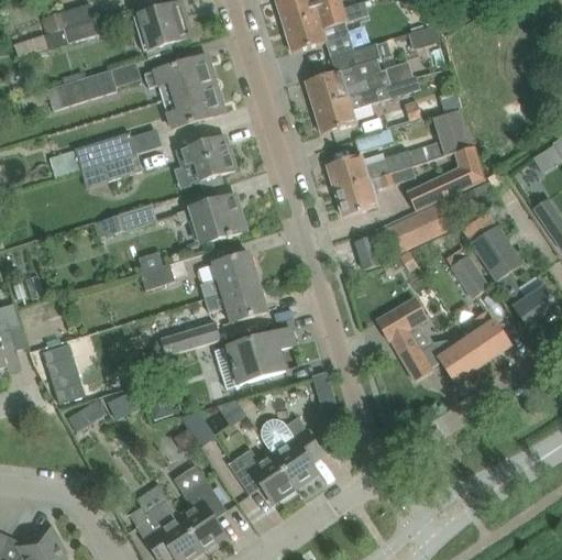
[(275,0),(284,25),(342,7),(340,0),(275,0)]
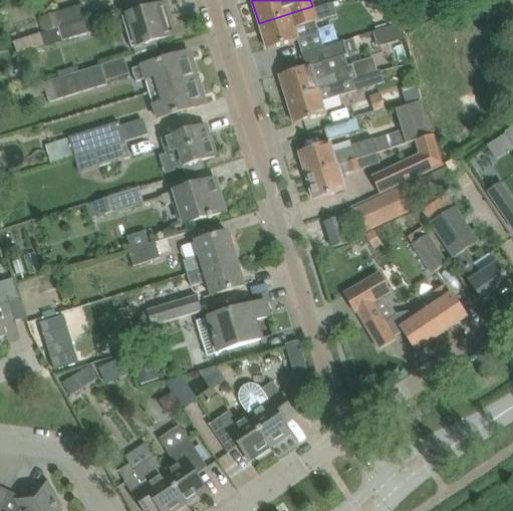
[(363,0),(371,10),(383,1),(382,0),(363,0)]
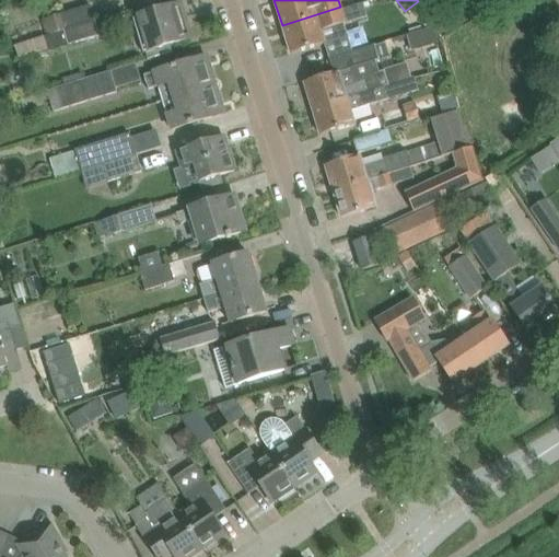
[(140,50),(170,42),(190,35),(181,1),(130,16),(140,50)]
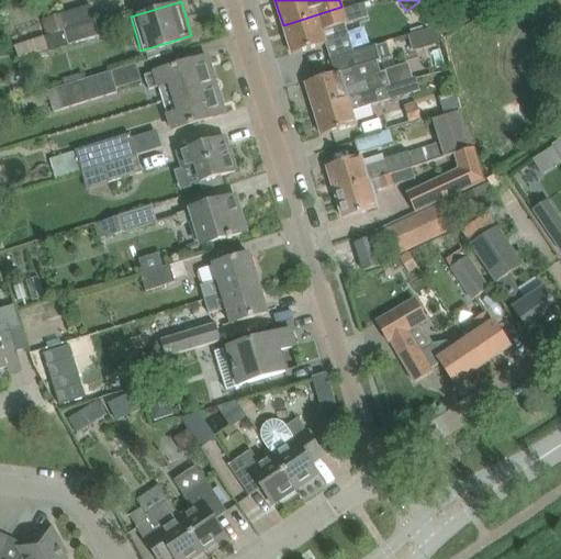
[(363,15),(367,14),(363,1),(359,2),(341,8),(341,7),(283,25),(292,52),(313,45),(325,41),(329,56),(352,49),(344,21),(363,15)]
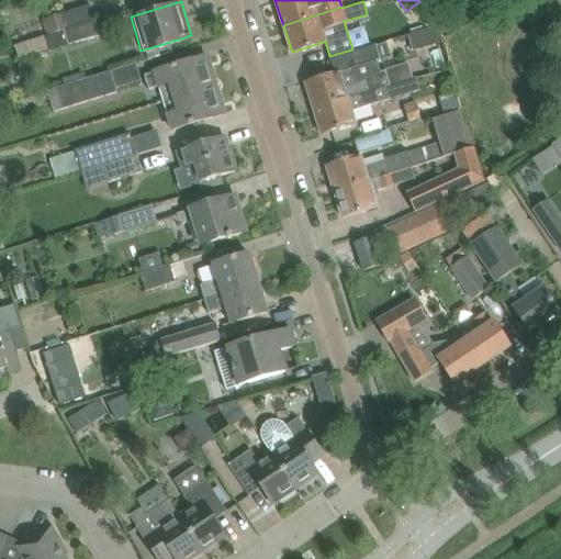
[(64,28),(94,18),(89,2),(59,11),(64,28)]
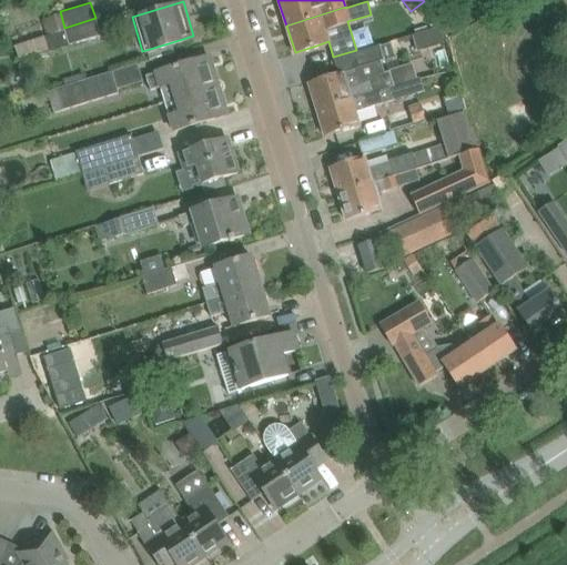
[(64,28),(60,11),(39,18),(43,34),(63,28),(64,28)]
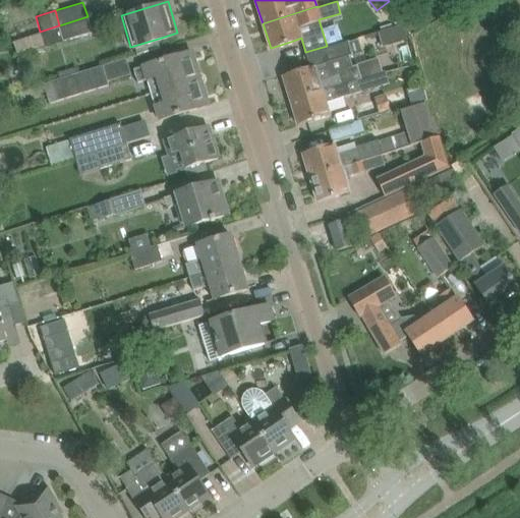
[(62,40),(92,31),(88,16),(59,25),(58,25),(62,40)]
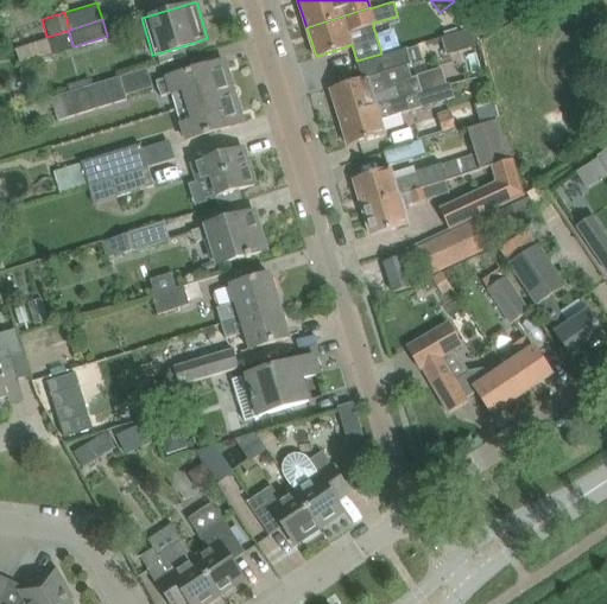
[(470,26),(441,35),(447,52),(475,44),(470,26)]
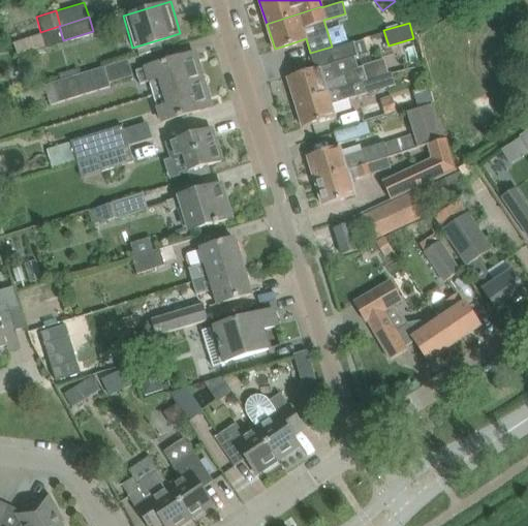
[(59,26),(40,32),(12,40),(17,54),(63,40),(59,26)]
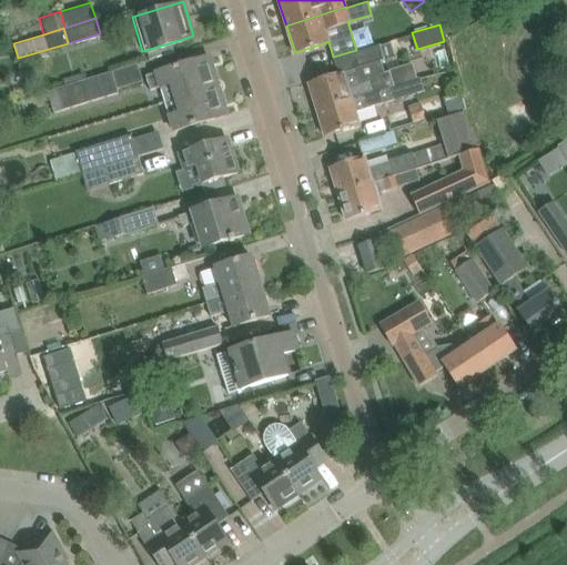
[(360,82),(354,67),(394,53),(390,40),(356,50),(333,57),(337,71),(330,74),(307,80),(316,108),(394,83),(390,70),(367,76),(367,79),(360,82)]
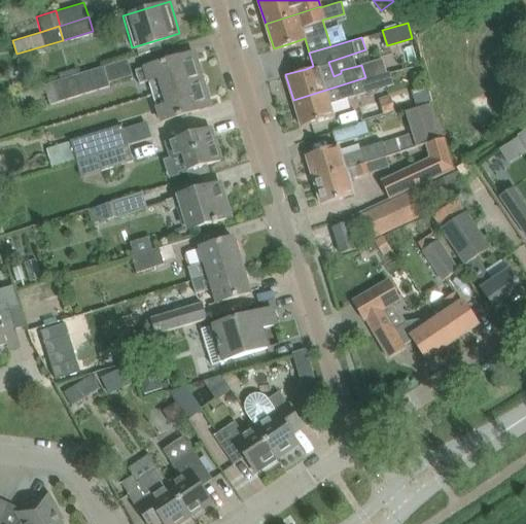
[(139,81),(148,79),(164,75),(168,88),(202,77),(194,50),(144,66),(135,68),(139,81)]
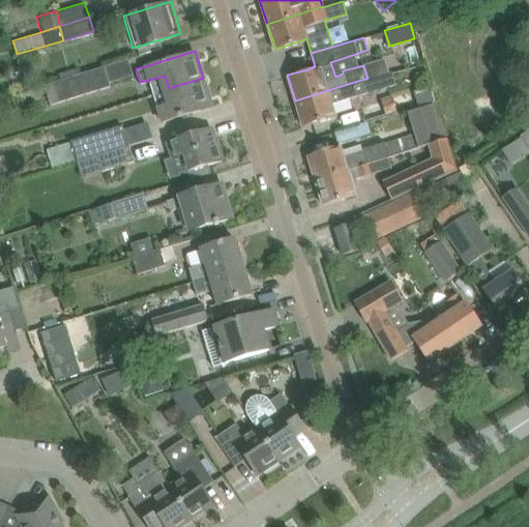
[(49,104),(53,103),(103,87),(110,85),(103,65),(84,71),(81,72),(79,72),(60,79),(43,84),(49,104)]
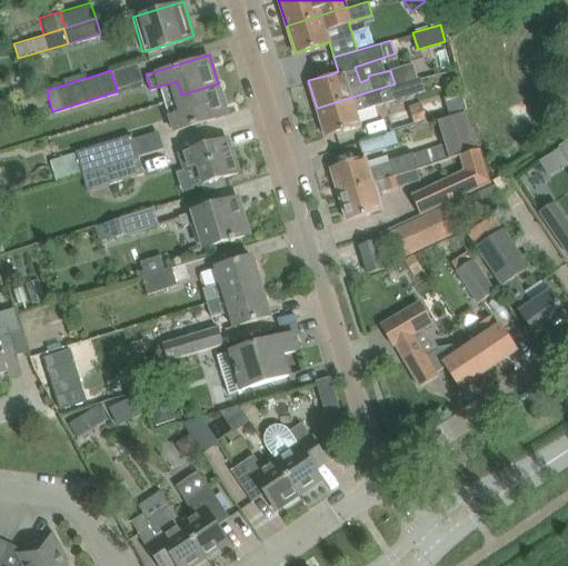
[(82,72),(62,79),(65,85),(85,78),(82,72)]
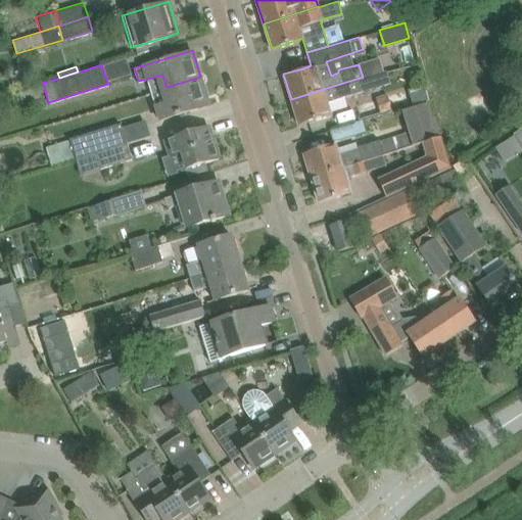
[(363,77),(358,79),(361,91),(390,82),(385,69),(383,71),(363,77)]
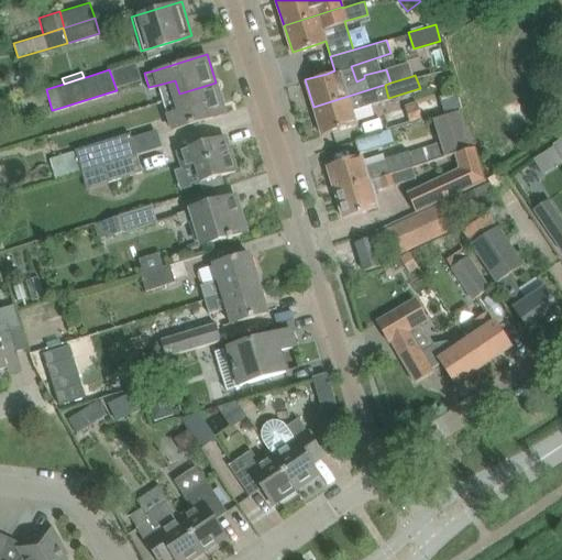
[(216,83),(179,94),(184,109),(167,114),(172,128),(224,111),(216,83)]
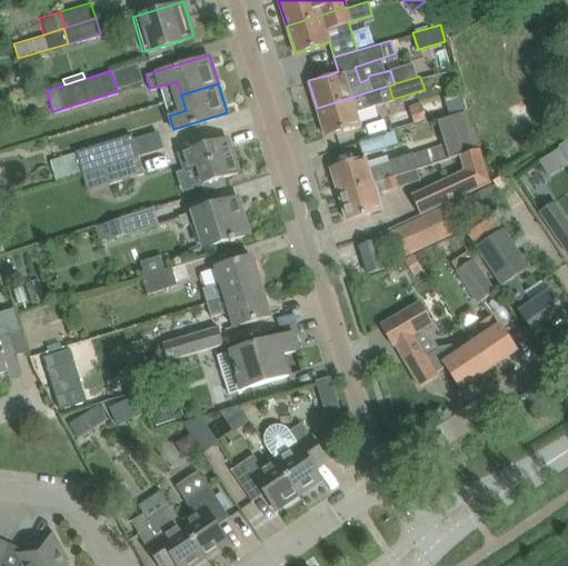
[(389,86),(317,108),(325,135),(346,128),(359,123),(355,110),(392,99),(389,86)]
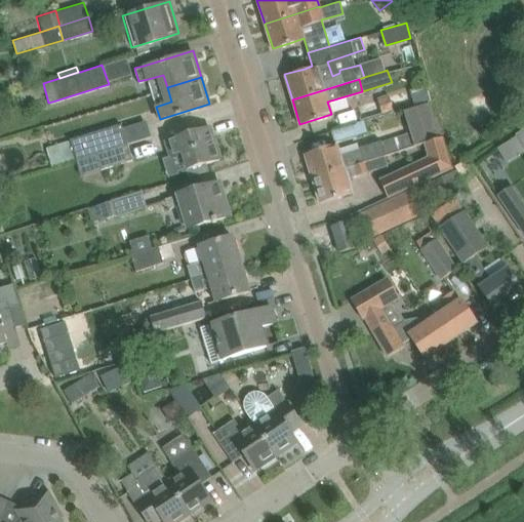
[(411,86),(416,103),(429,99),(424,83),(411,86)]
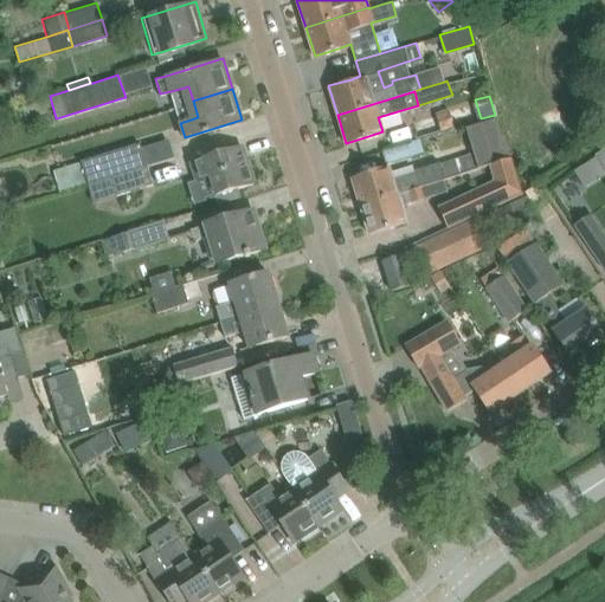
[(448,108),(435,112),(439,129),(452,124),(448,108)]
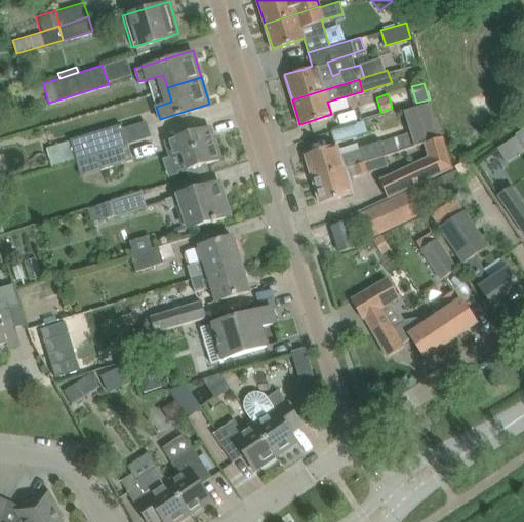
[(440,137),(440,136),(429,99),(416,103),(417,105),(402,110),(409,131),(413,145),(424,142),(424,143),(440,137)]
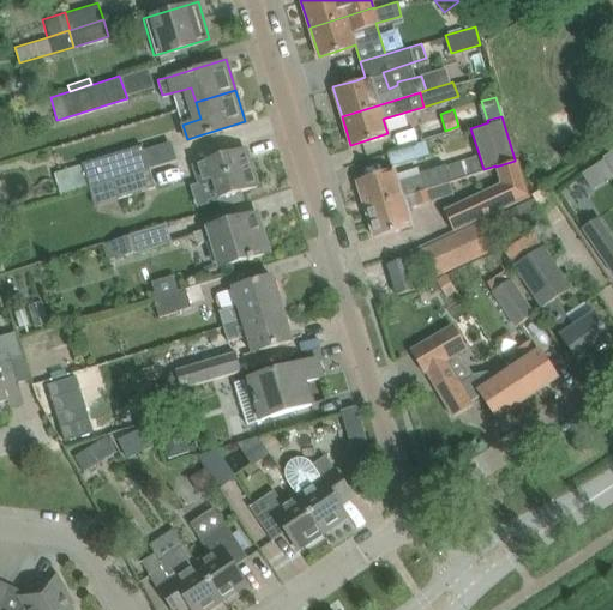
[(418,140),(408,144),(412,157),(427,152),(424,139),(418,140)]
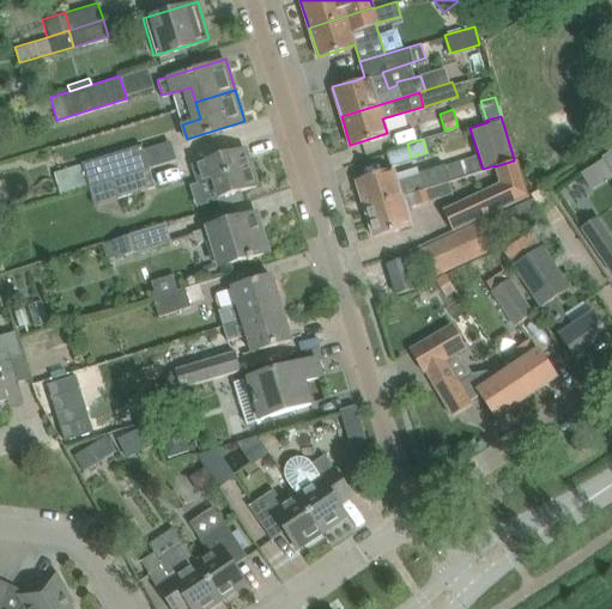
[(140,144),(80,162),(80,163),(86,184),(111,177),(111,178),(147,166),(147,165),(140,144)]
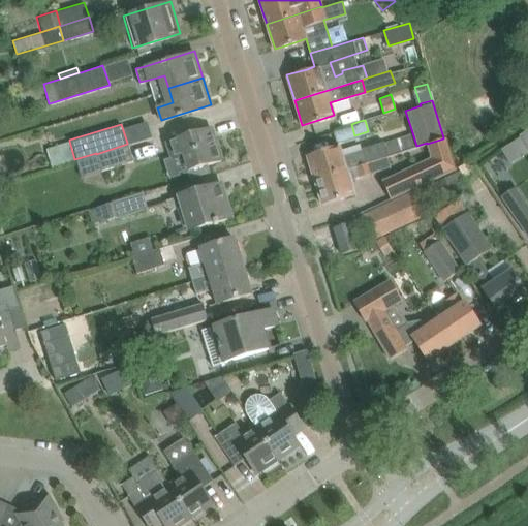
[(211,127),(191,133),(165,142),(171,156),(183,152),(188,168),(207,163),(221,159),(211,127)]
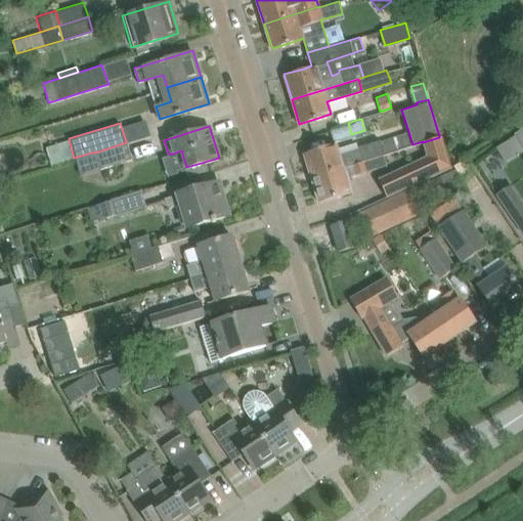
[(439,137),(423,142),(426,156),(378,177),(387,197),(451,166),(441,135),(439,136),(439,137)]
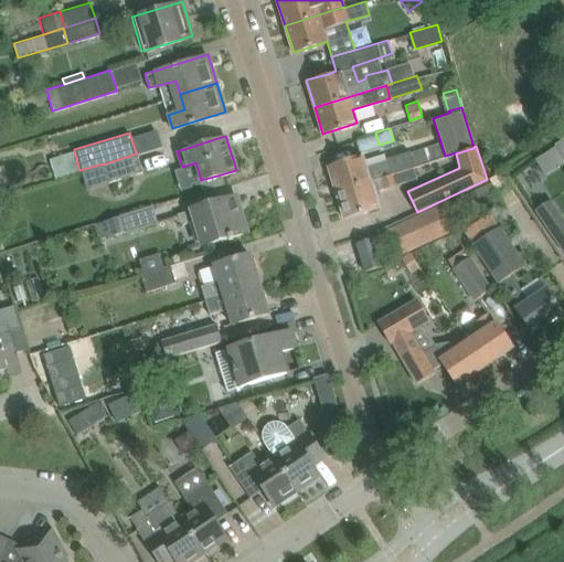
[(392,172),(415,165),(410,150),(386,158),(386,160),(365,167),(361,154),(349,158),(328,165),(336,191),(369,180),(378,178),(392,172)]
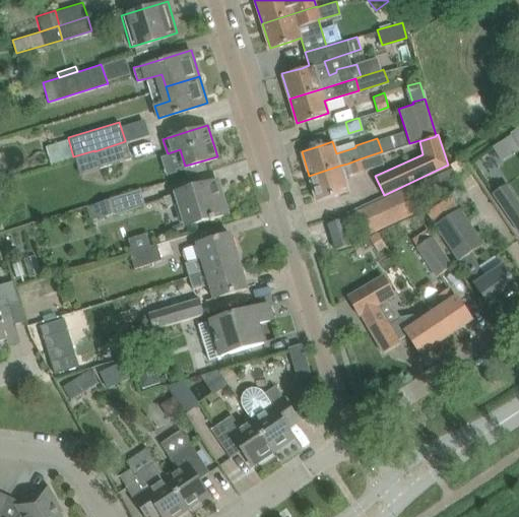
[(125,141),(94,151),(99,167),(130,157),(125,141)]
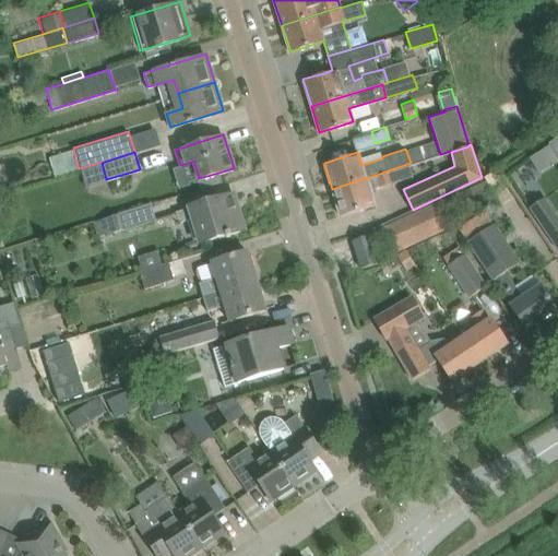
[(377,186),(391,181),(388,170),(374,176),(377,186)]
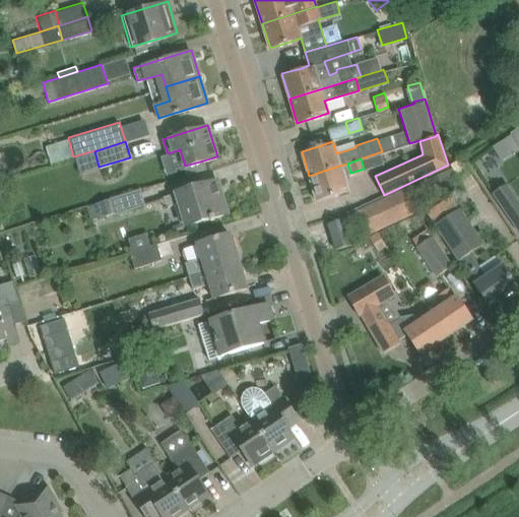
[(205,168),(203,160),(185,166),(187,173),(205,168)]
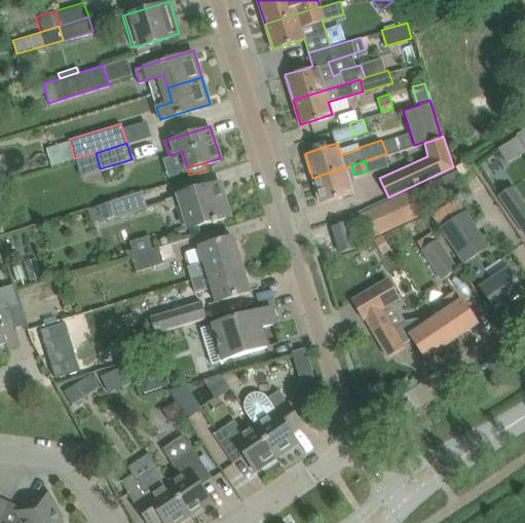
[(346,178),(354,175),(351,165),(343,167),(312,178),(321,202),(340,196),(351,192),(346,178)]
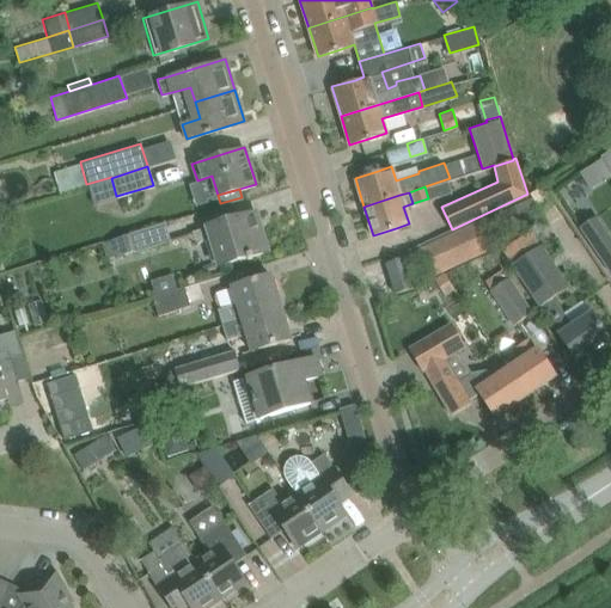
[(256,210),(233,217),(205,226),(206,227),(190,231),(194,243),(208,238),(217,265),(246,256),(246,257),(252,256),(251,255),(263,251),(257,229),(262,228),(256,210)]
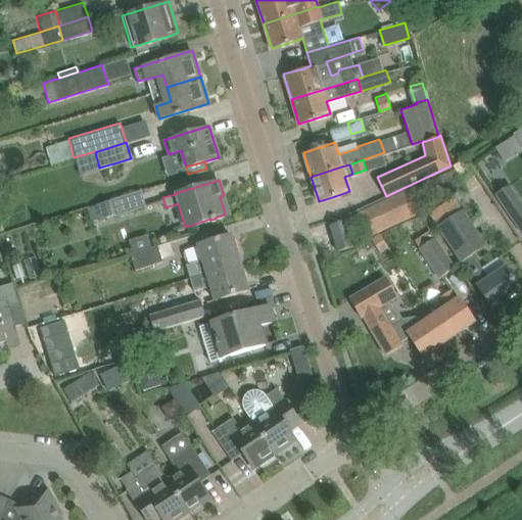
[(521,233),(521,232),(521,201),(510,183),(494,192),(521,233)]
